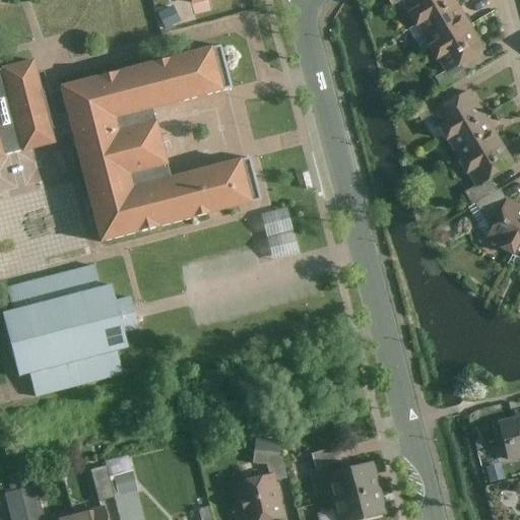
[(404,0),(419,23),(456,1),(454,0),(404,0)]
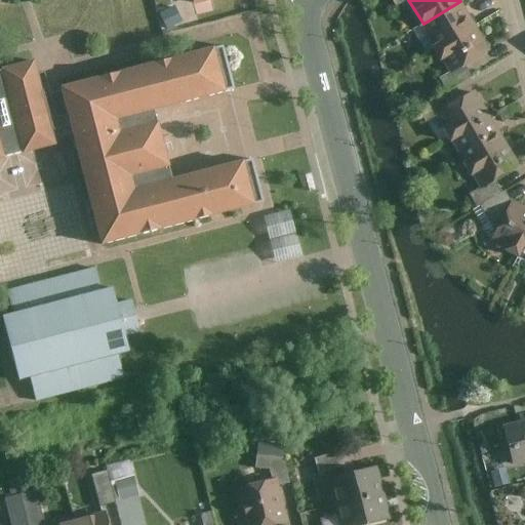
[(460,1),(423,24),(438,47),(475,26),(460,1)]
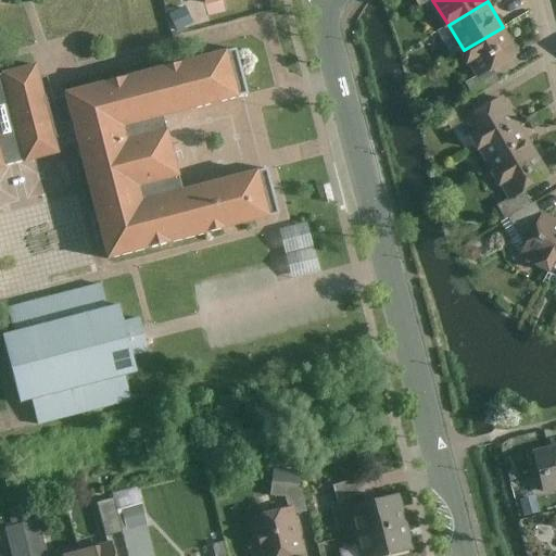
[(518,52),(503,27),(464,50),(478,75),(479,76),(493,67),(518,52)]
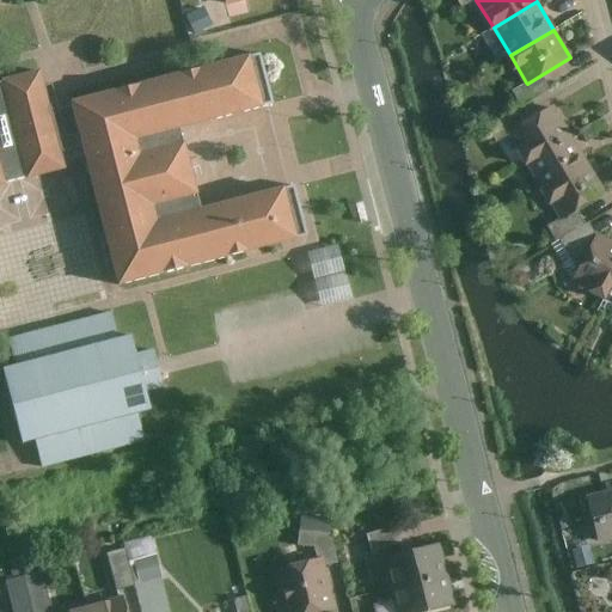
[(80,96),(81,102),(72,104),(57,108),(46,66),(38,68),(6,77),(7,79),(0,80),(0,185),(72,167),(69,155),(87,152),(123,285),(249,252),(261,249),(283,243),(310,236),(297,184),(213,206),(191,123),(276,103),(262,48),(80,96)]
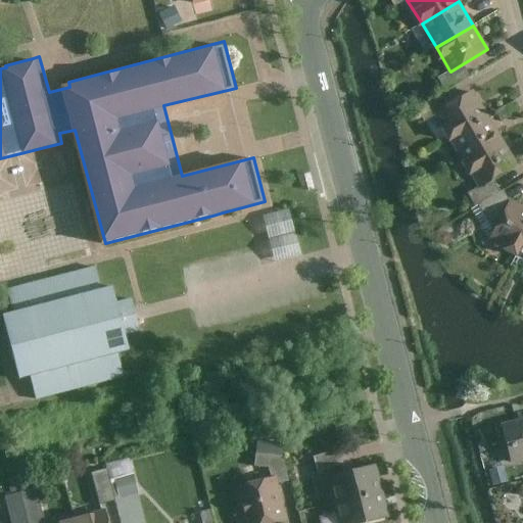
[(471,77),(464,63),(450,72),(449,70),(441,76),(448,89),(471,77)]
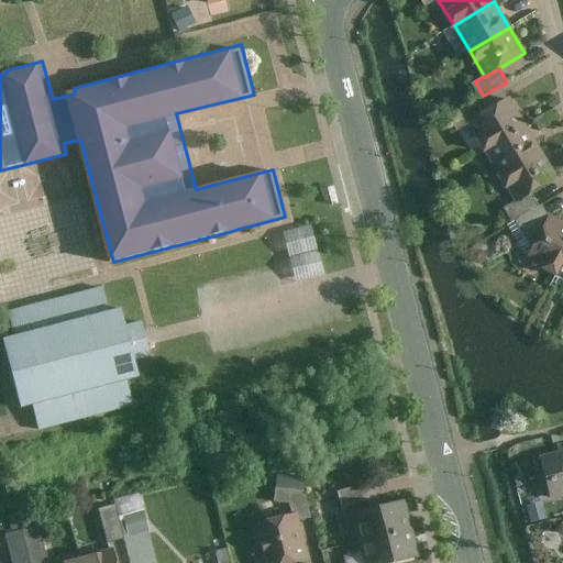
[(511,99),(485,113),(470,123),(486,151),(528,128),(511,99)]
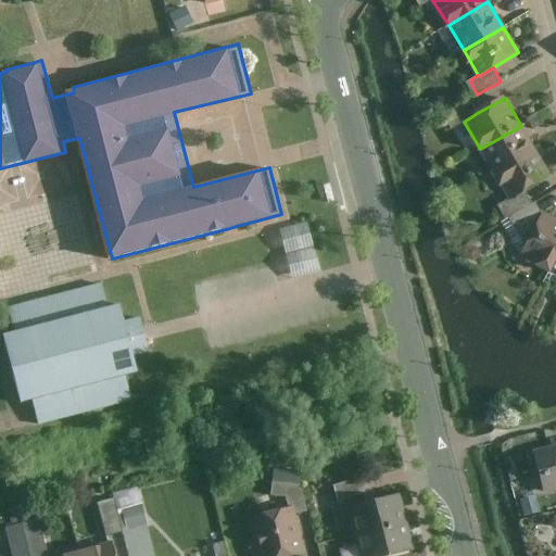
[(464,122),(479,112),(472,99),(445,115),(453,129),(464,122)]
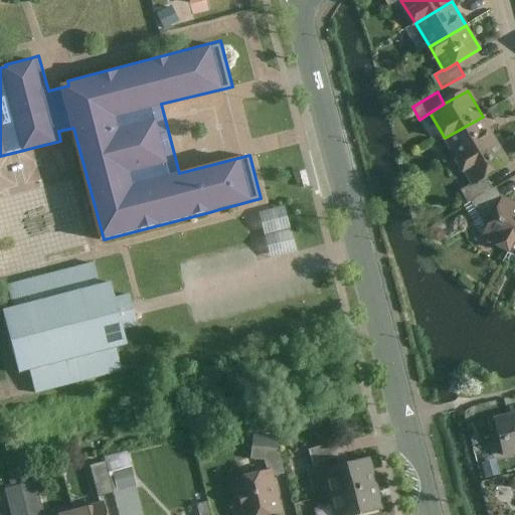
[(483,117),(445,138),(460,162),(498,139),(483,117)]
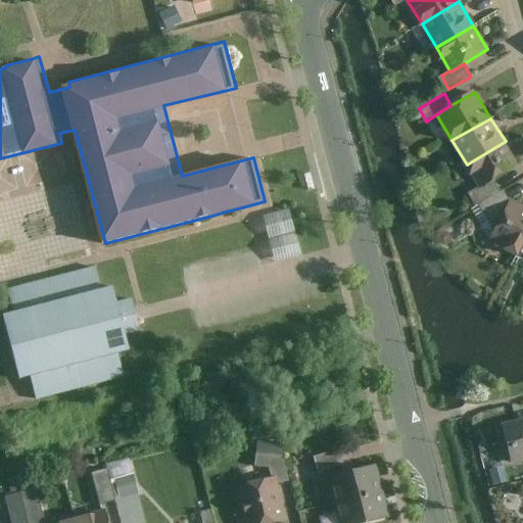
[(519,164),(506,141),(467,164),(480,187),(494,180),(519,164)]
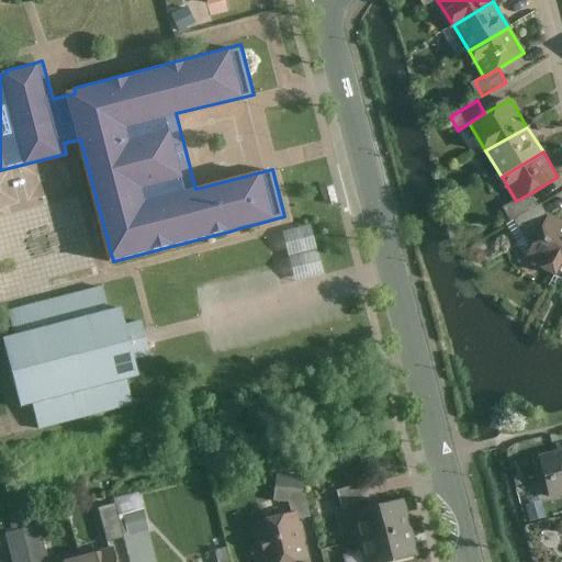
[(539,205),(531,193),(516,201),(504,209),(513,221),(516,218),(539,205)]
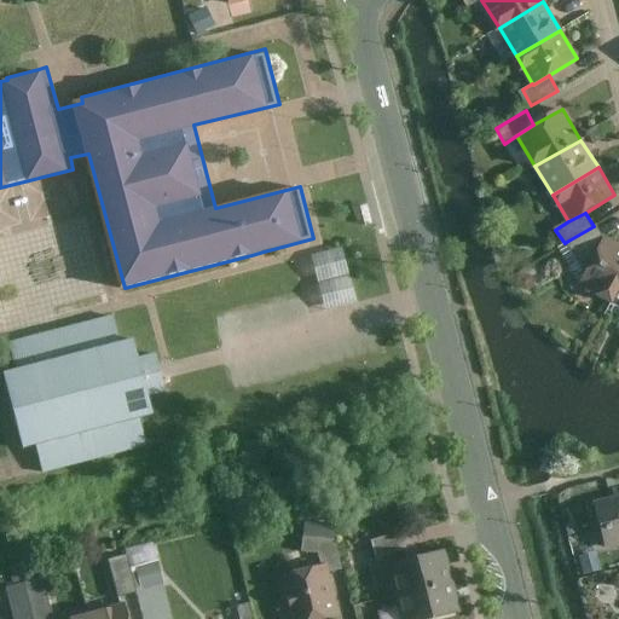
[(594,226),(568,241),(586,273),(605,238),(597,224),(594,226)]
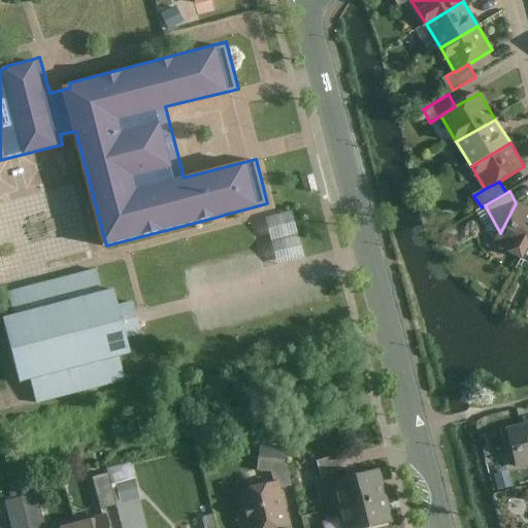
[(523,257),(527,246),(527,206),(518,201),(516,203),(500,233),(494,243),(523,257)]
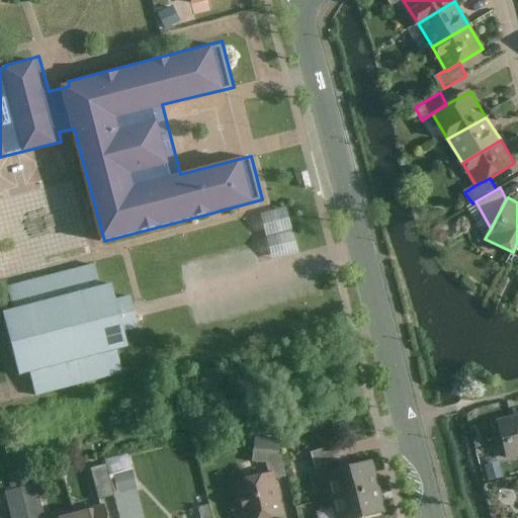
[(270,257),(297,253),(290,207),(264,211),(270,257)]
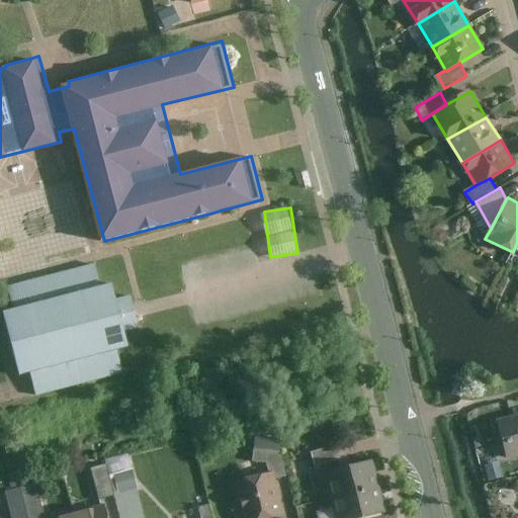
[(136,311),(132,295),(117,299),(112,282),(102,285),(96,262),(8,286),(15,310),(2,313),(19,375),(31,372),(37,397),(124,372),(118,350),(131,346),(126,332),(141,328),(136,311)]
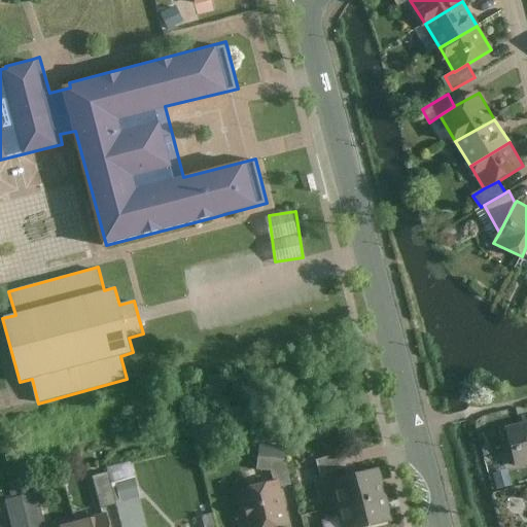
[(526,423),(507,428),(518,468),(526,465),(526,423)]
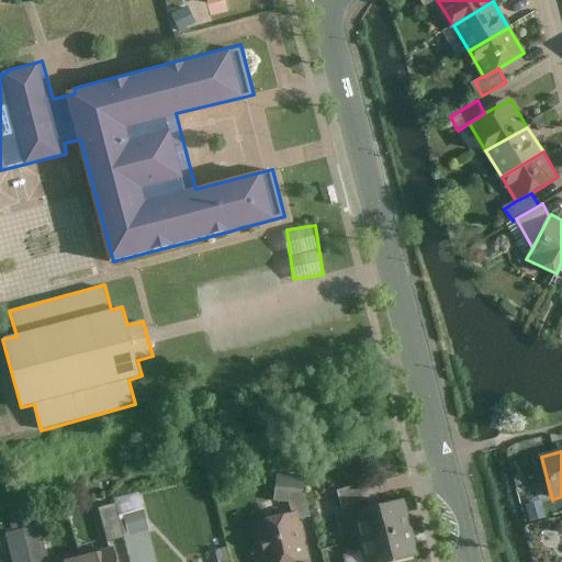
[(366,483),(337,491),(340,506),(369,499),(366,483)]
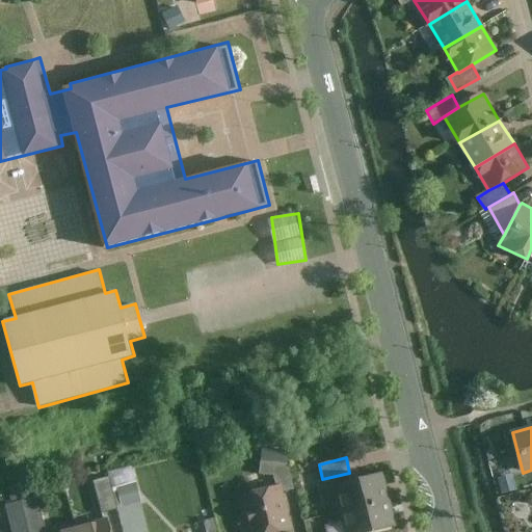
[(273,476),(276,485),(281,484),(283,493),(294,489),(288,464),(261,461),(260,474),(273,476)]
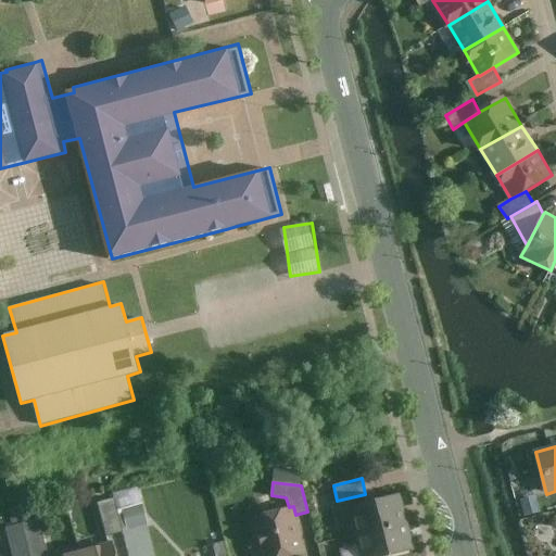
[(407,521),(401,494),(348,508),(353,526),(342,529),(343,538),(407,521)]
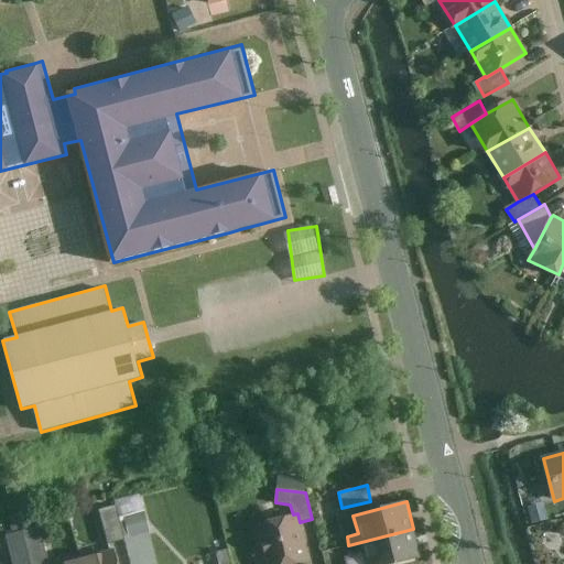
[(125,540),(115,506),(97,511),(107,545),(125,540)]
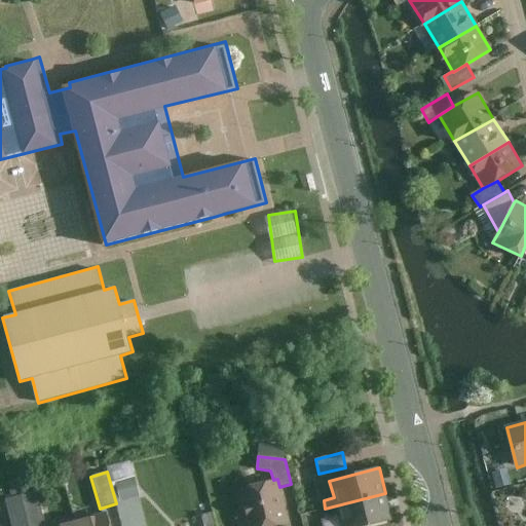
[(279,487),(277,479),(273,480),(235,490),(239,506),(235,514),(242,518),(245,525),(275,525),(289,523),(279,487)]
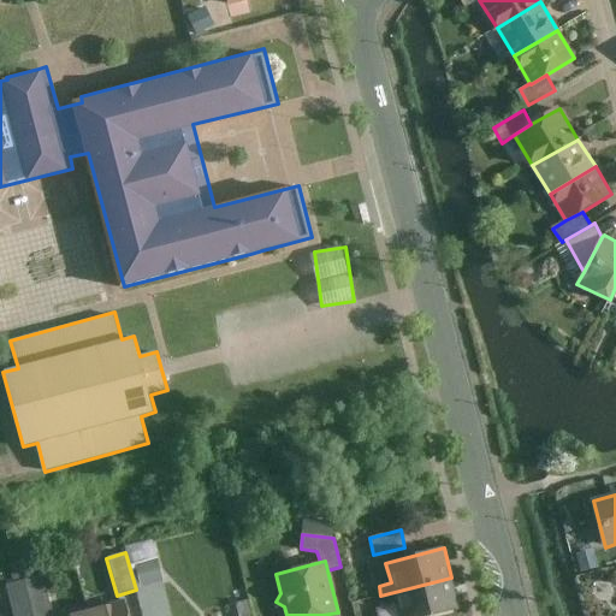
[(40,575),(21,580),(30,615),(45,615),(51,615),(40,575)]
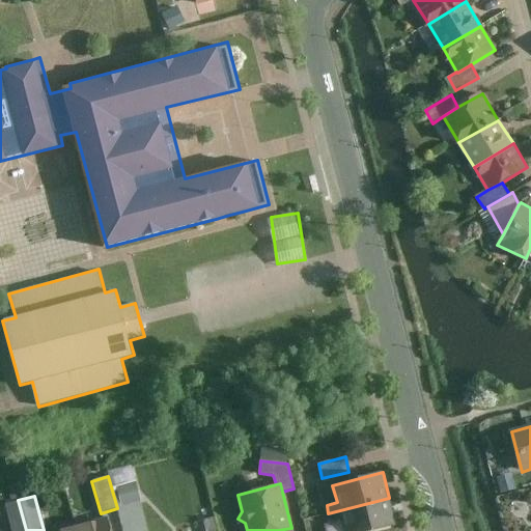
[(389,498),(328,513),(331,522),(341,521),(343,530),(372,530),(395,526),(389,498)]
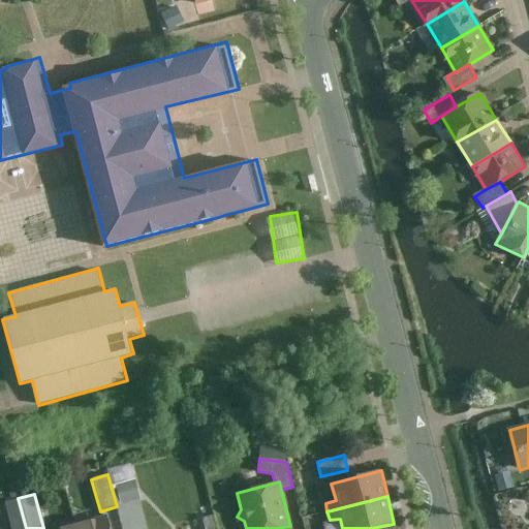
[(26,528),(18,498),(3,502),(10,528),(26,528)]
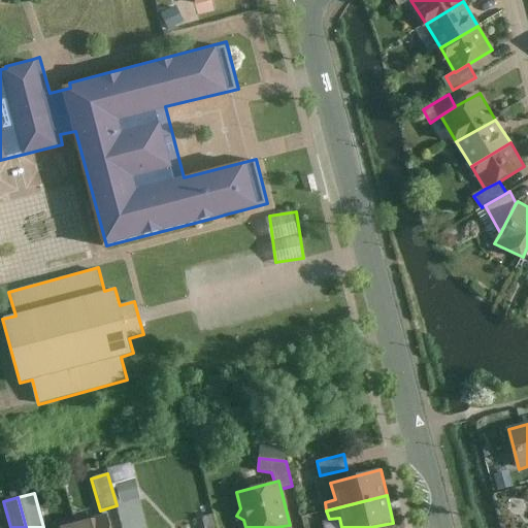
[(108,527),(105,514),(72,522),(73,527),(108,527)]
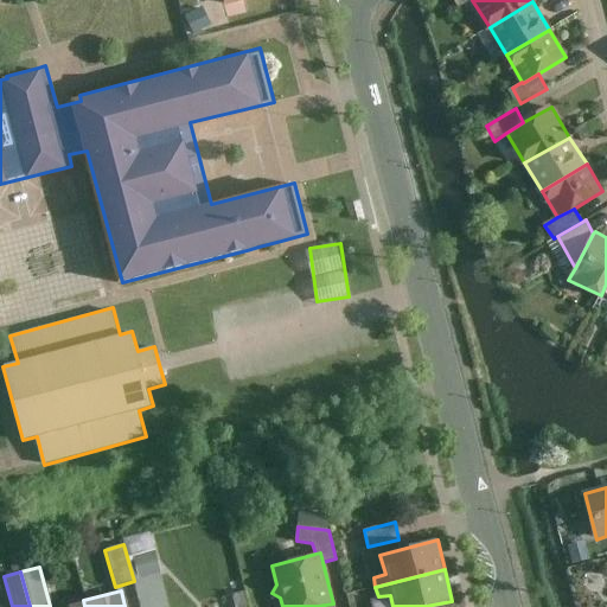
[(247,606),(244,592),(231,595),(234,606),(247,606)]
